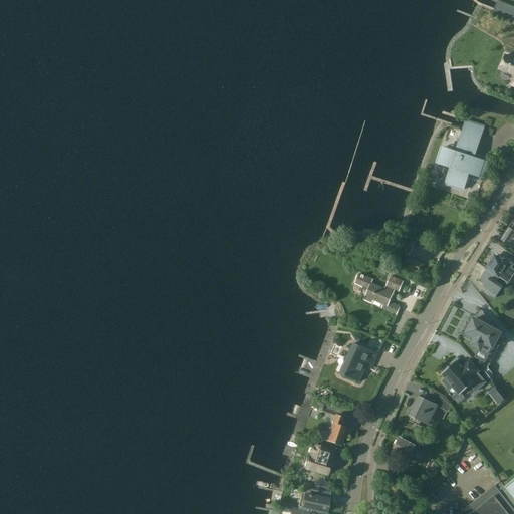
[(513,20),(513,7),(503,3),(502,5),(500,11),(499,14),(513,20)]
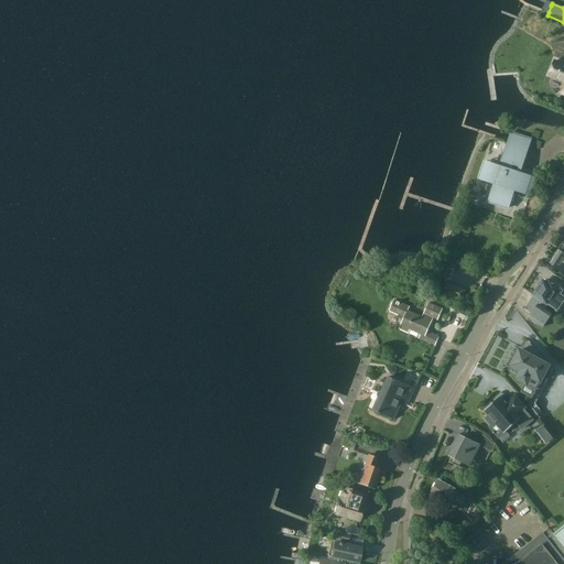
[(563,84),(561,91),(563,93),(563,63),(554,60),(548,77),(563,84)]
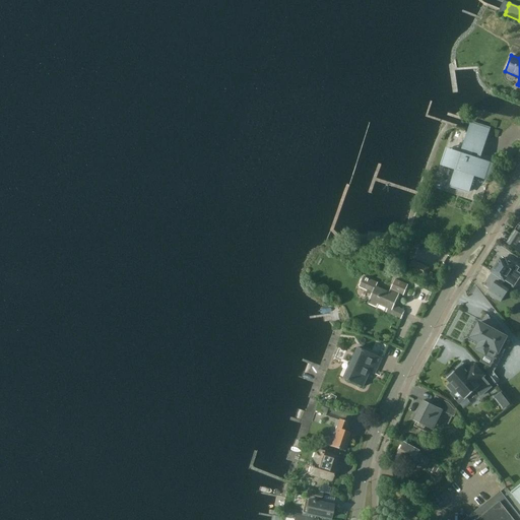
[(461,154),(452,151),(450,150),(446,166),(455,169),(453,175),(456,176),(453,185),(469,191),(474,175),(486,179),(491,164),(488,163),(488,161),(488,160),(481,158),(480,158),(480,159),(480,160),(477,159),(484,137),(488,137),(490,128),(473,123),(470,131),(468,131),(461,154)]
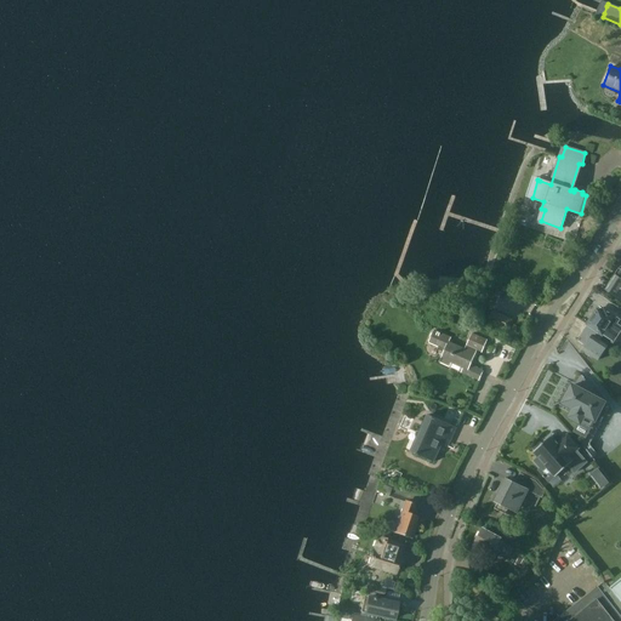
[(620,278),(616,275),(607,291),(620,300),(620,278)]
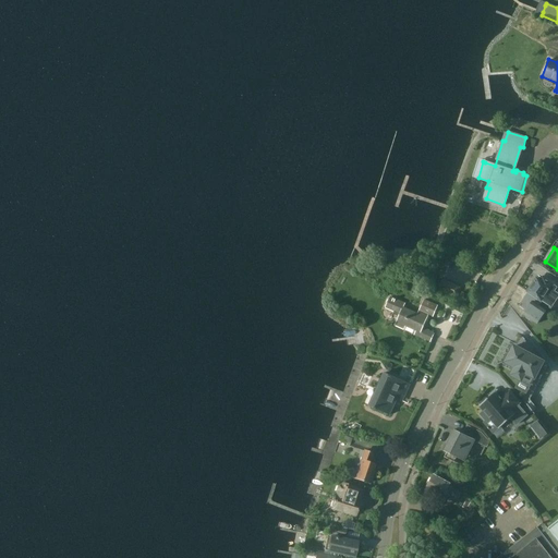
[(556,288),(554,286),(543,279),(542,281),(536,278),(528,291),(543,302),(547,294),(550,296),(556,288)]
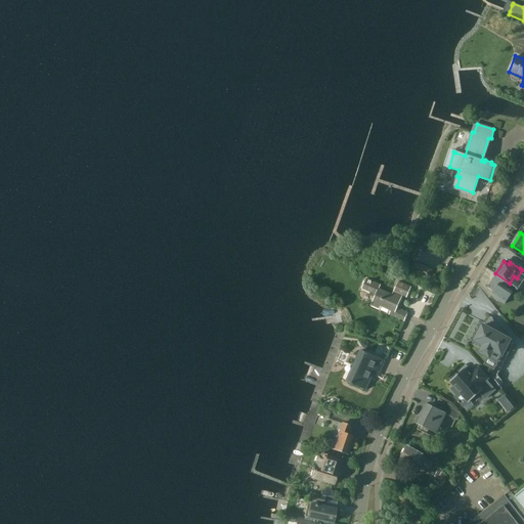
[(416,262),(410,272),(429,279),(433,270),(416,262)]
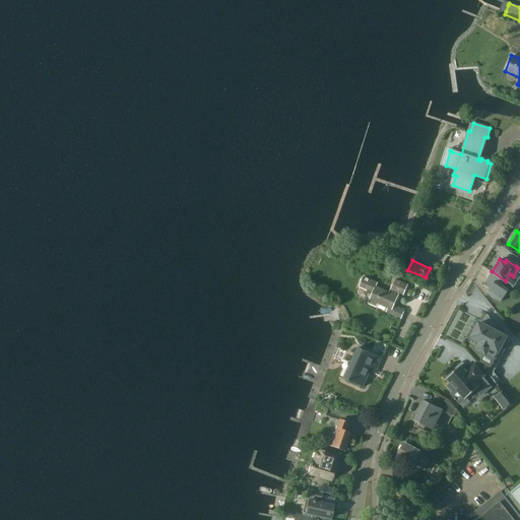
[(506,281),(492,271),(492,272),(493,272),(484,284),(491,288),(488,293),(501,302),(511,286),(505,282),(506,281)]
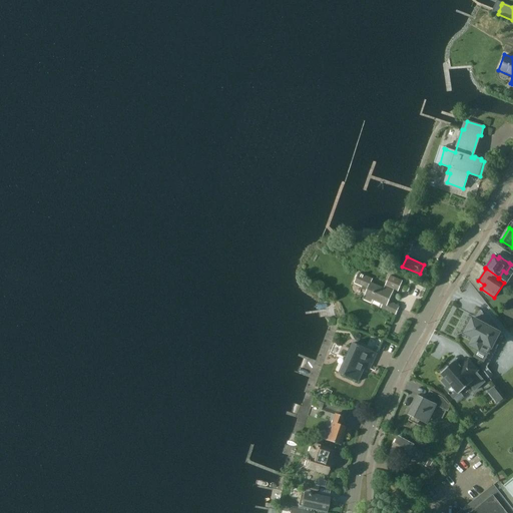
[(382,305),(381,307),(397,314),(399,308),(389,303),(395,289),(399,291),(403,282),(390,276),(384,289),(372,283),(373,280),(359,273),(354,283),(363,287),(362,289),(367,291),(363,299),(372,303),(373,300),(382,305)]
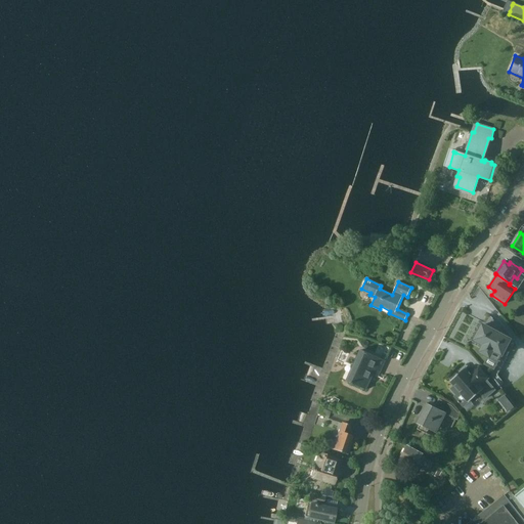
[(484,364),(499,373),(513,346),(508,343),(510,340),(506,338),(490,330),(490,329),(485,325),(484,326),(483,325),(482,325),(482,326),(475,340),(476,341),(484,345),(482,349),(480,352),(488,356),(484,364)]
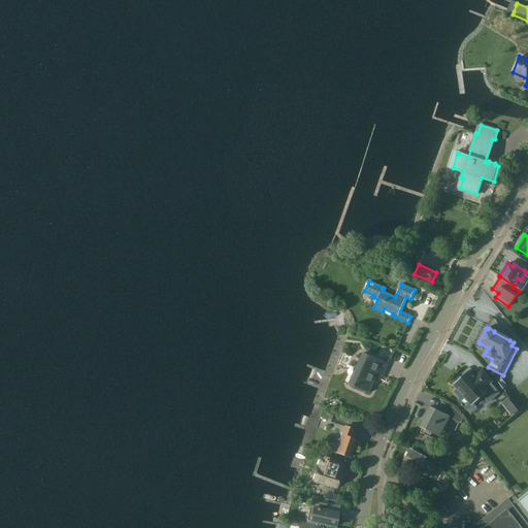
[(376,370),(383,373),(388,363),(364,353),(357,369),(359,370),(360,370),(353,386),(368,393),(375,378),(375,377),(373,376),(376,370)]
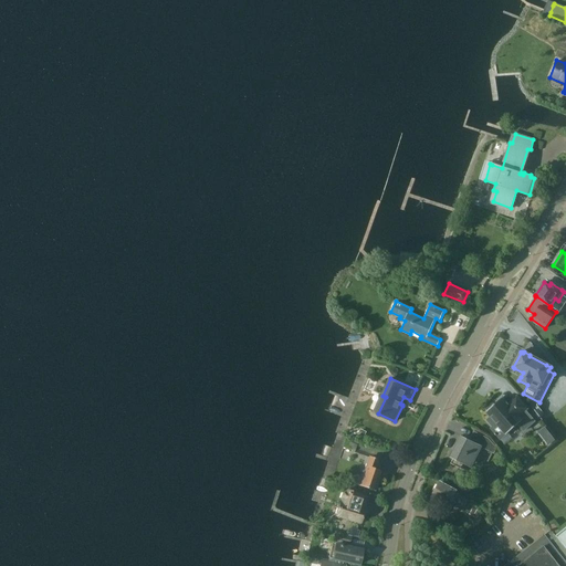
[(527,409),(526,407),(517,397),(516,398),(510,404),(509,405),(503,398),(502,398),(502,399),(498,404),(496,402),(486,412),(491,417),(488,420),(493,428),(496,425),(498,425),(499,423),(507,433),(519,425),(523,430),(524,431),(534,421),(525,411),(527,409)]
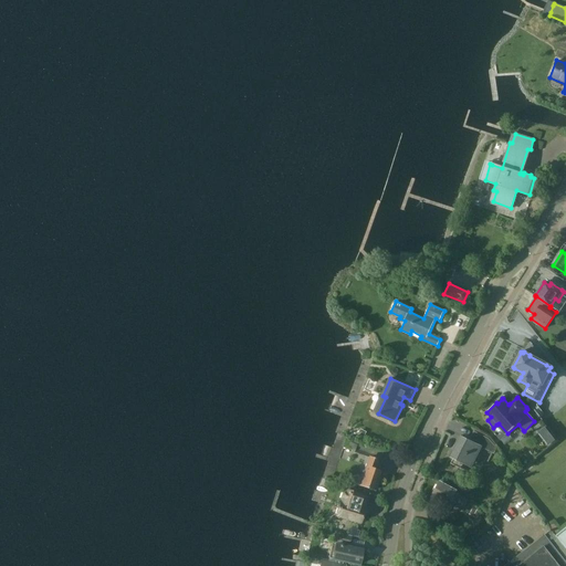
[(471,467),(481,447),(494,453),(498,448),(489,439),(486,437),(474,431),(470,441),(461,437),(451,457),(454,458),(451,464),(461,469),(463,463),(471,467)]
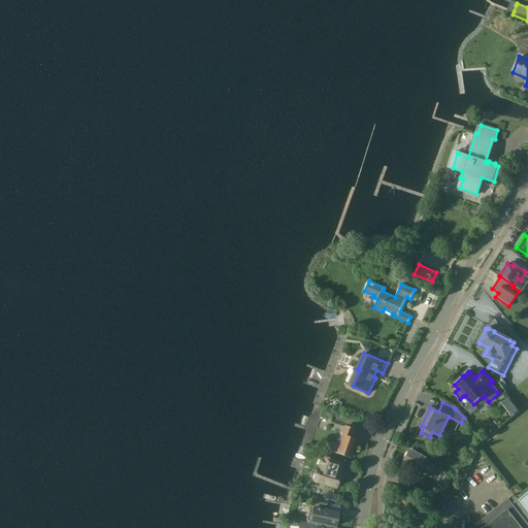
[(514,406),(507,411),(510,416),(518,410),(514,406)]
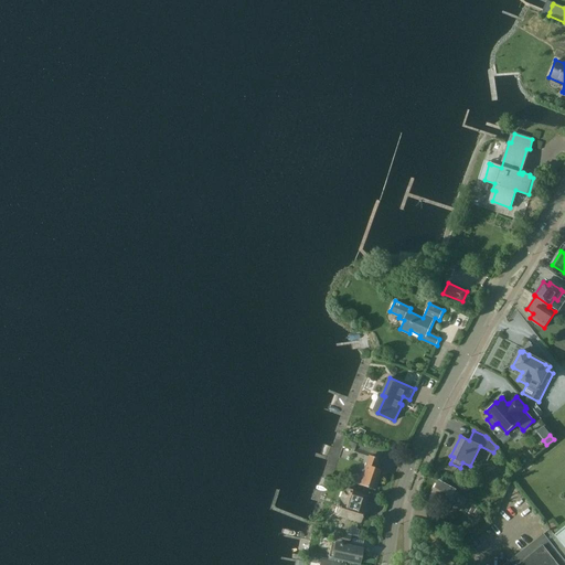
[(354,450),(356,444),(344,439),(342,446),(354,450)]
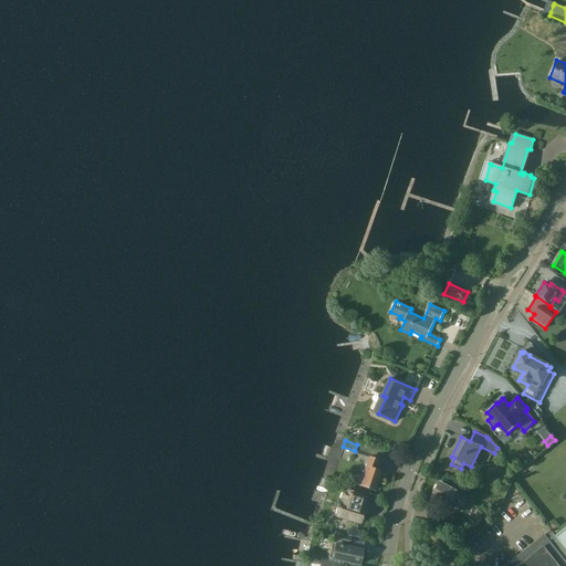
[(381,472),(375,469),(378,459),(368,457),(362,475),(355,473),(353,483),(358,485),(358,484),(375,490),(381,472)]
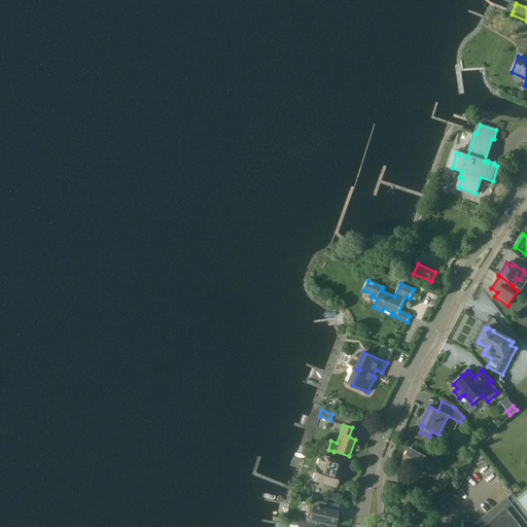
[(403,460),(420,468),(425,458),(410,450),(403,460)]
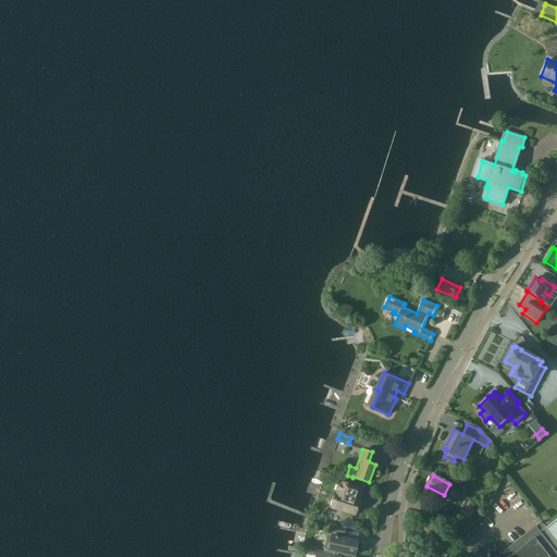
[(360,490),(360,489),(337,482),(334,493),(330,507),(355,516),(356,515),(354,515),(358,500),(359,500),(360,500),(357,499),(360,490)]
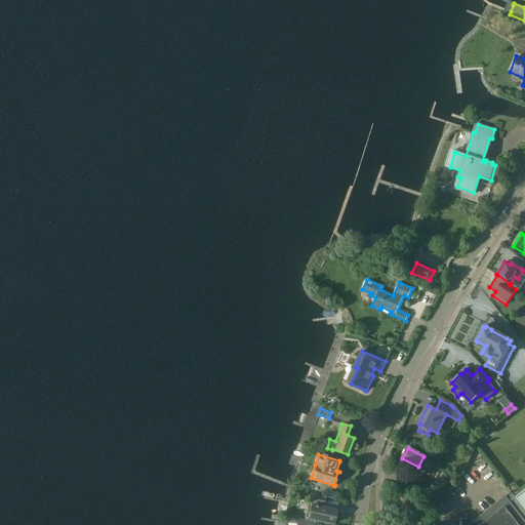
[(439,490),(443,495),(451,488),(448,483),(439,490)]
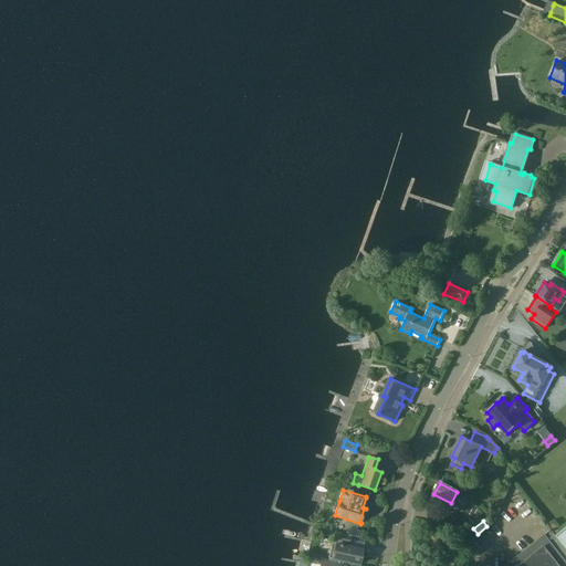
[(565,526),(555,535),(565,548),(565,526)]
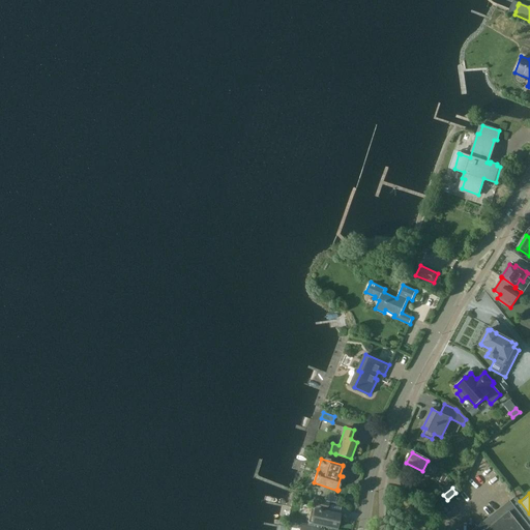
[(529,529),(529,513),(520,501),(516,496),(472,529),(529,529)]
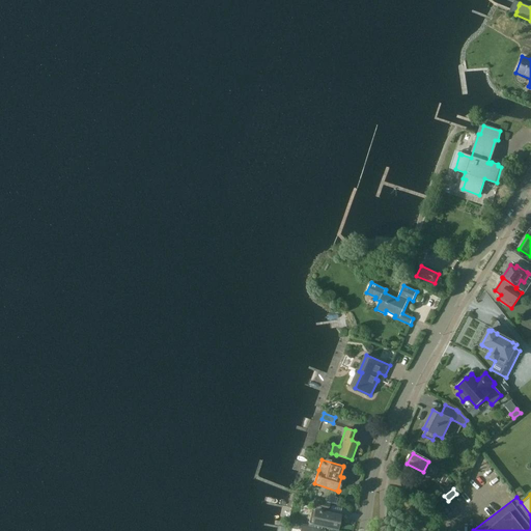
[(312,507),(328,510),(329,504),(313,500),(312,507)]
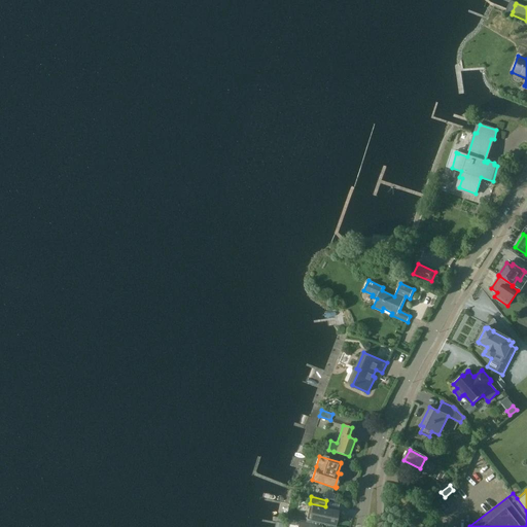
[(311,506),(309,520),(335,526),(337,515),(323,512),(324,510),(311,506)]
